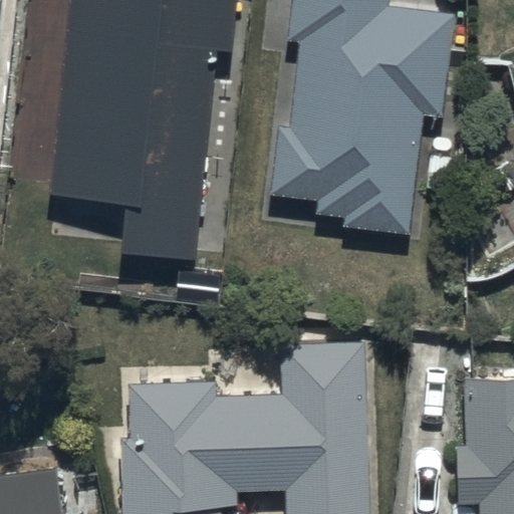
[(200,253),(231,0),(67,0),(45,188),(125,197),(119,244),(200,253)]
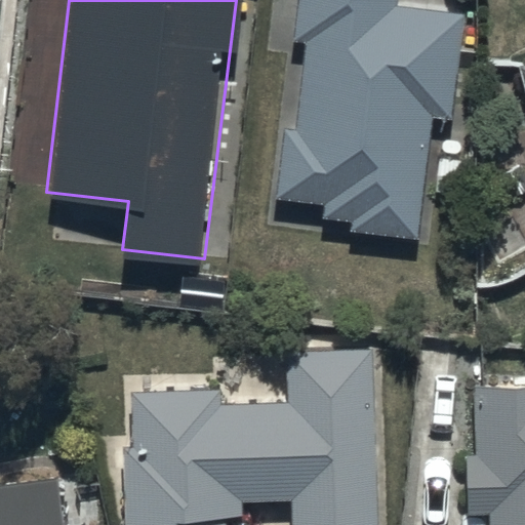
[(415,239),(430,117),(451,119),(462,14),(394,6),(394,0),(295,0),(291,40),(304,41),(294,130),(282,128),(275,196),(323,202),(322,216),(350,219),(349,231),(415,239)]
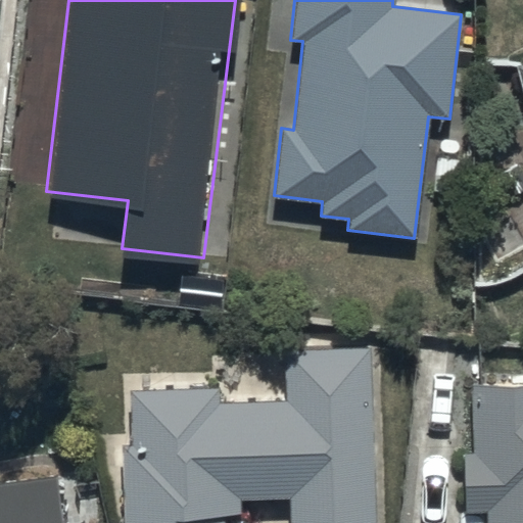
[(522,66),(514,69),(522,105),(522,66)]
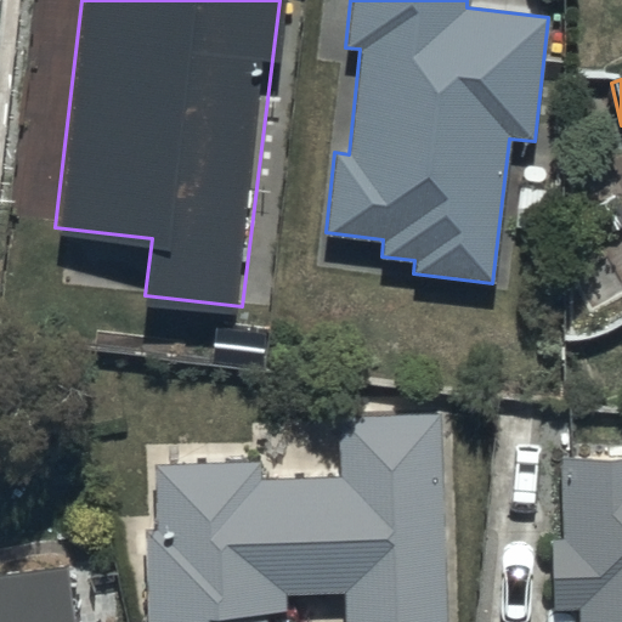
[(444,621),(436,414),(335,418),(338,478),(258,480),(256,461),(151,464),(153,531),(143,531),(146,621),(265,621),(265,614),(283,612),(282,594),(341,593),(343,621),(444,621)]
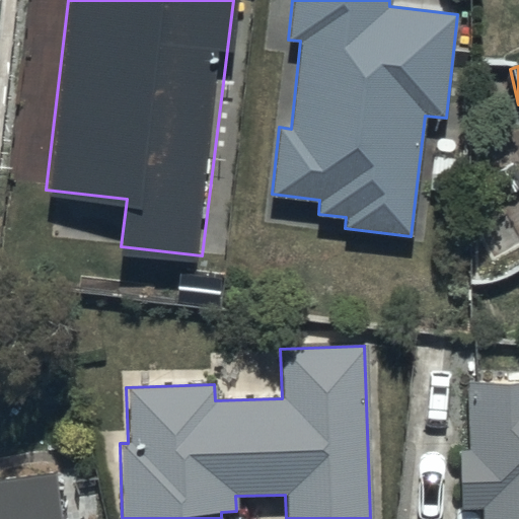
[(518,518),(518,378),(466,381),(469,449),(459,450),(461,507),(479,506),(479,518),(518,518)]
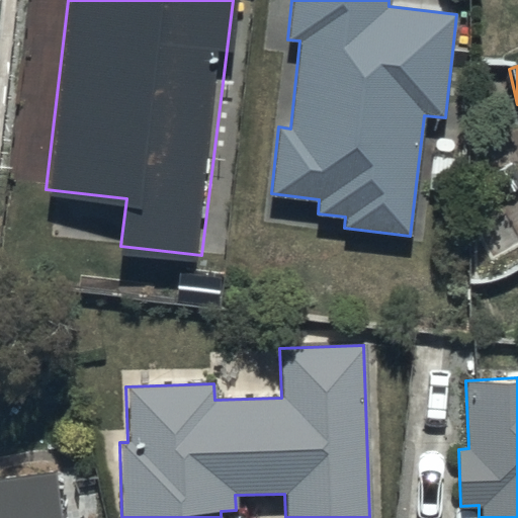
[(60,517),(55,470),(0,477),(0,517),(60,517)]
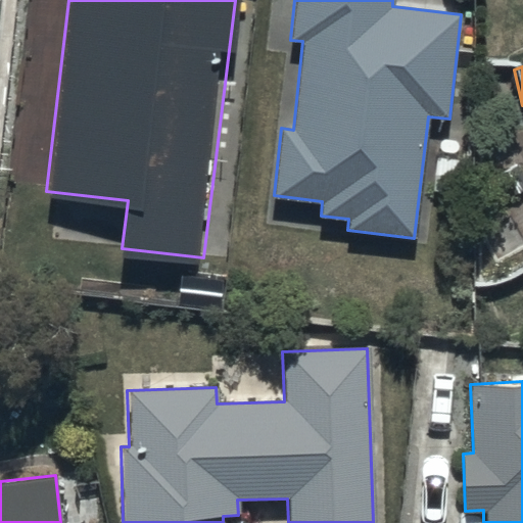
All buildings are outlined.
